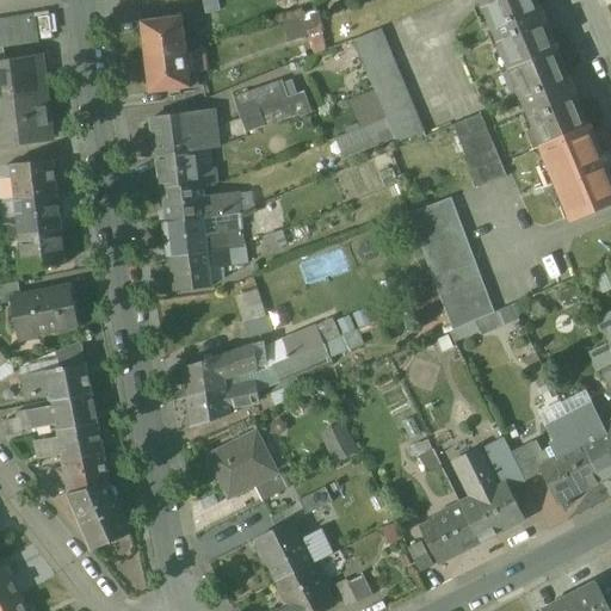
[(535,0),(489,0),(482,2),(510,69),(556,50),(535,0)]
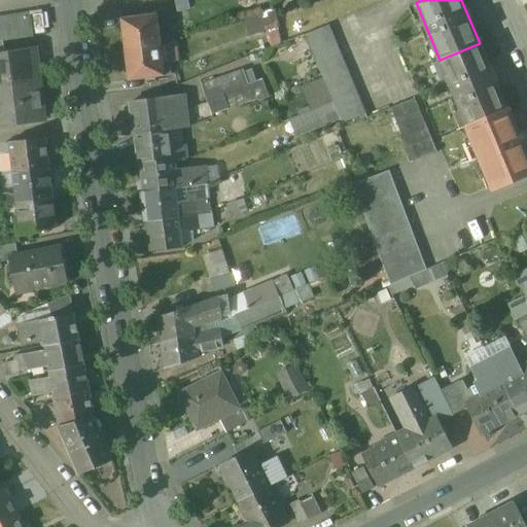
[(47,12),(30,14),(33,37),(50,34),(47,12)]
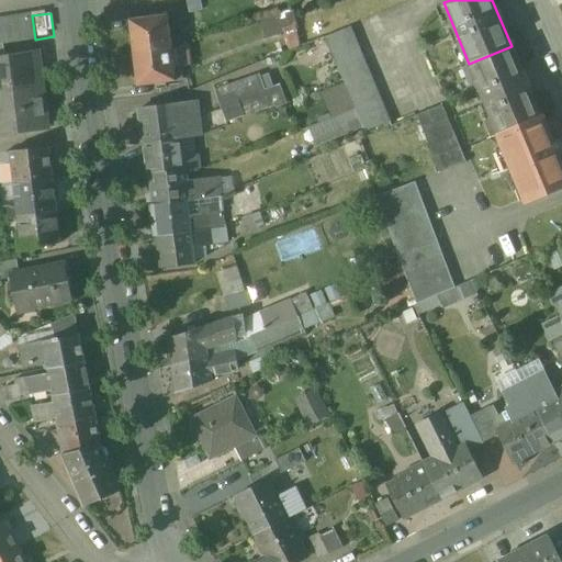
[(32,15),(0,20),(0,44),(3,44),(35,40),(32,15)]
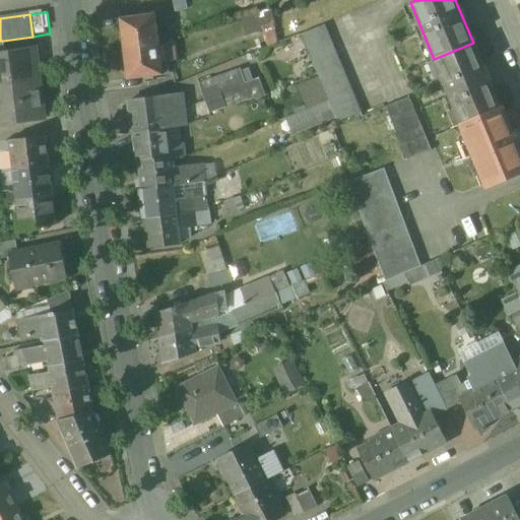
[(154,15),(119,19),(122,49),(157,45),(154,15)]
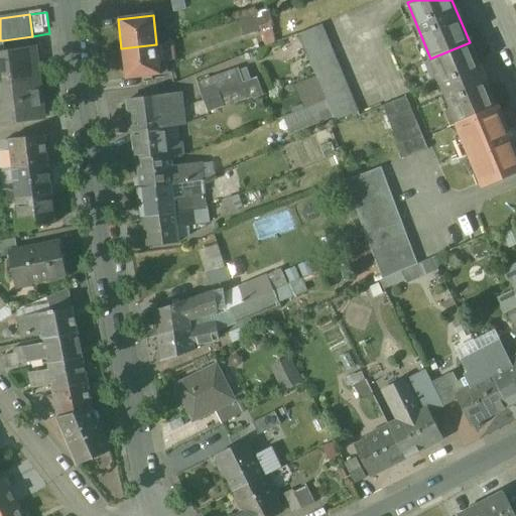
[(349,91),(321,24),(299,33),(316,77),(327,100),(349,91)]
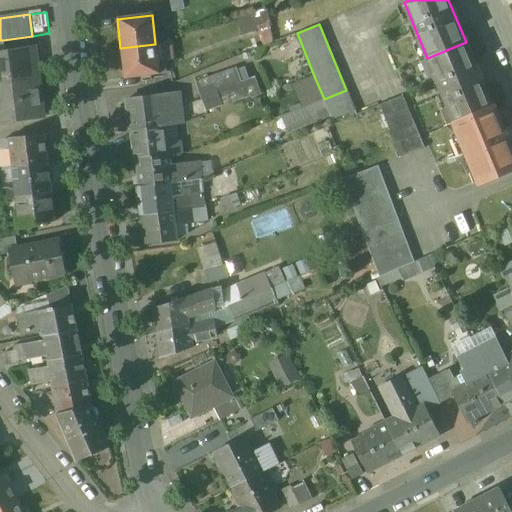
[(441,91),(480,75),(466,42),(427,58),(425,59),(432,76),(435,75),(441,91)]
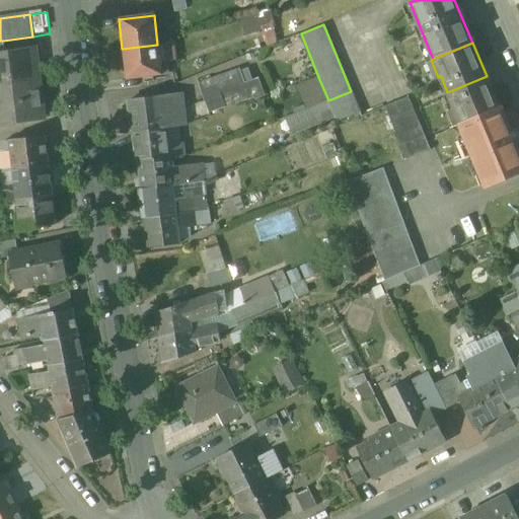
[(157,45),(122,49),(126,78),(167,73),(166,61),(159,62),(157,45)]
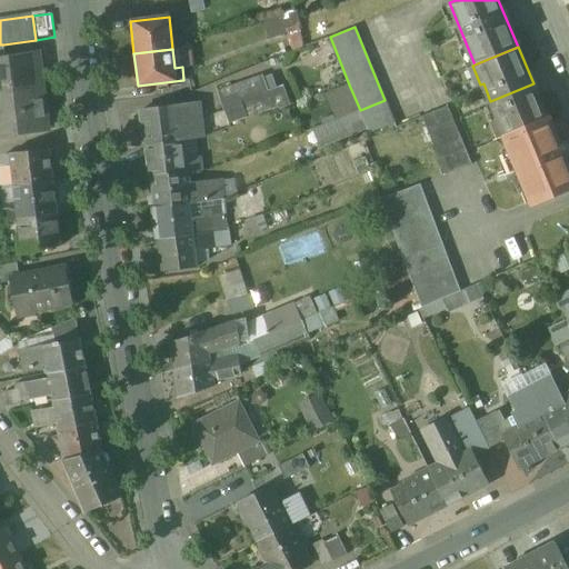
[(6,57),(0,58),(0,95),(41,87),(37,53),(6,57)]
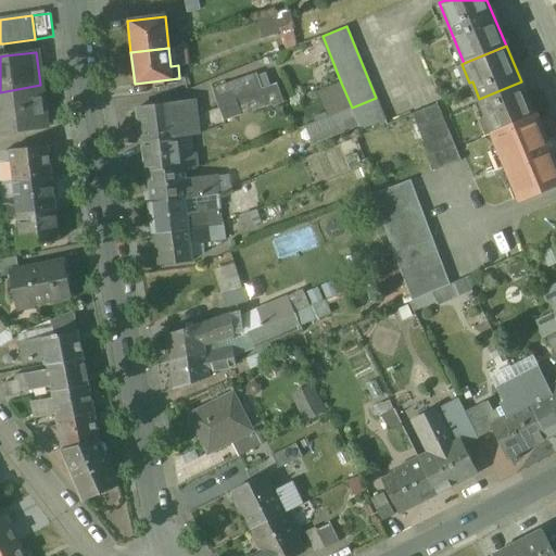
[(255,75),(212,90),(224,122),(274,104),(274,106),(282,103),(276,85),(261,90),(255,75)]
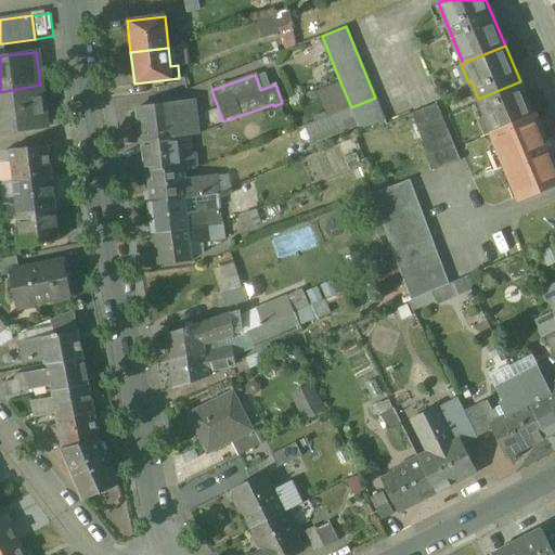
[(520,81),(478,99),(486,116),(483,117),(490,134),(493,133),(534,116),(520,81)]
